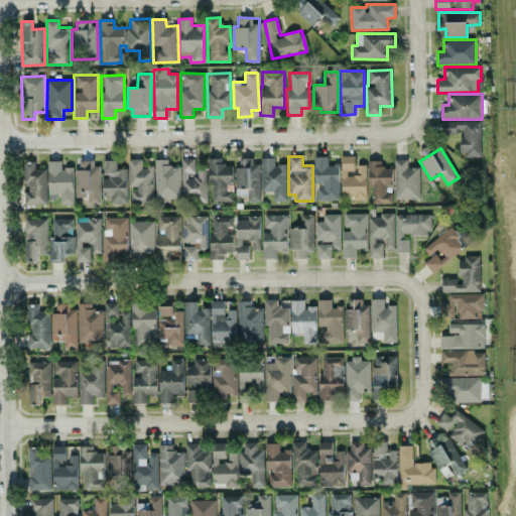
[(340,201),(339,165),(328,165),(327,156),(314,157),(314,185),(316,185),(316,201),(340,201)]
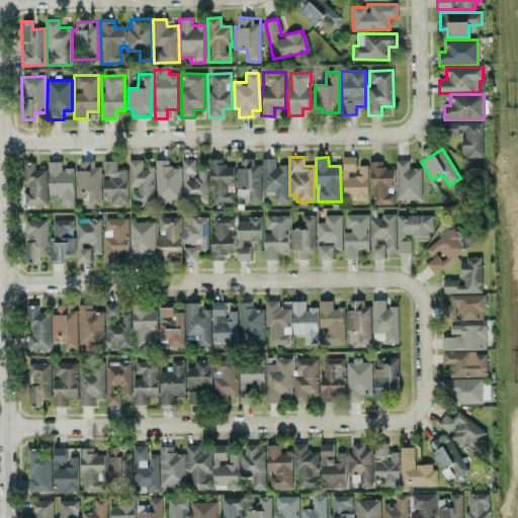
[(366,166),(355,166),(354,157),(342,157),(342,201),(367,200),(366,166)]
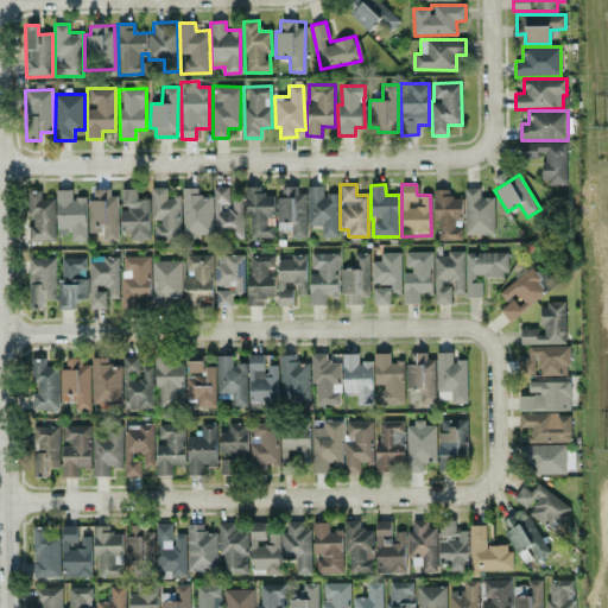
[(322,238),(337,236),(336,194),(323,194),(323,185),(306,185),(308,225),(321,225),(322,238)]
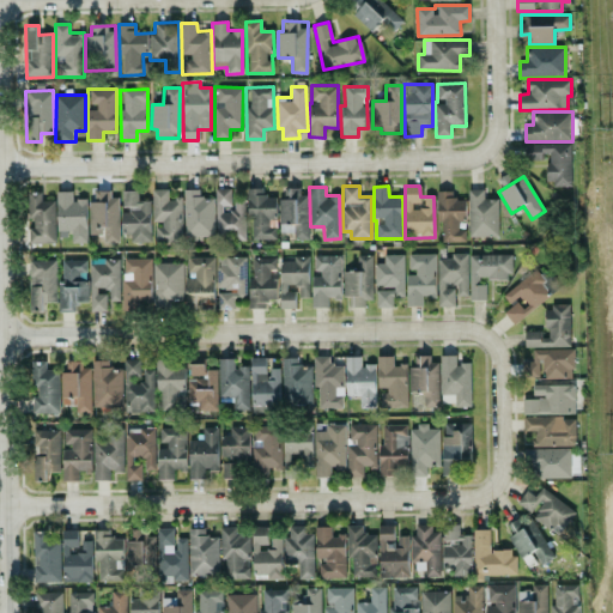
[(246,240),(244,199),(234,199),(234,207),(231,207),(230,188),(216,188),(216,240),(246,240)]
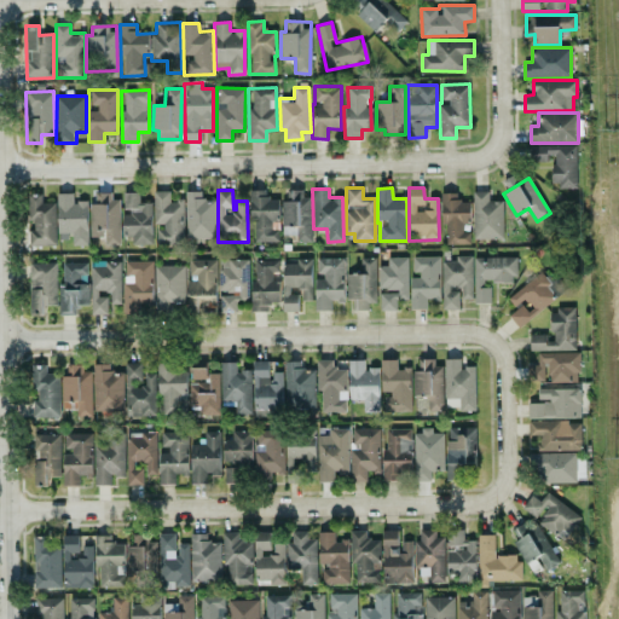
[(277,200),(266,200),(266,190),(250,191),(252,242),(278,241),(277,200)]
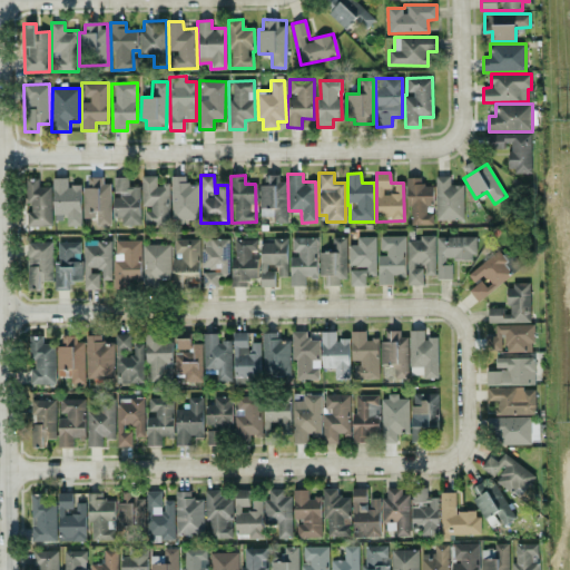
[(156,176),(141,177),(141,209),(144,209),(144,225),(169,225),(168,184),(156,185),(156,176)]
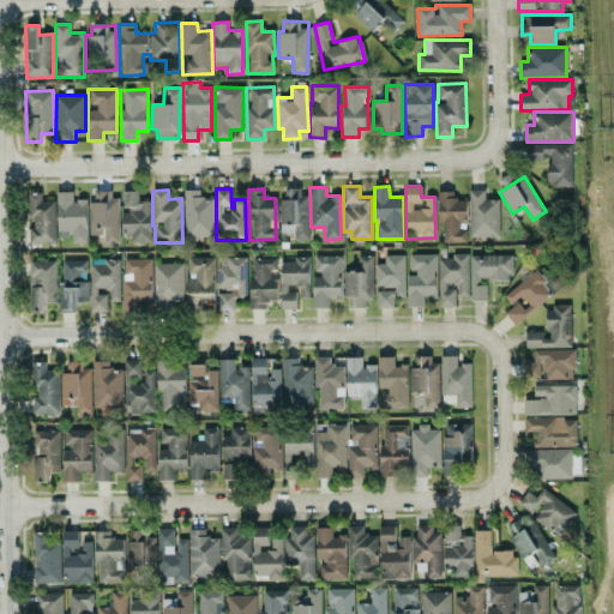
[(308,239),(308,190),(281,190),(281,234),(293,234),(293,240),(308,239)]
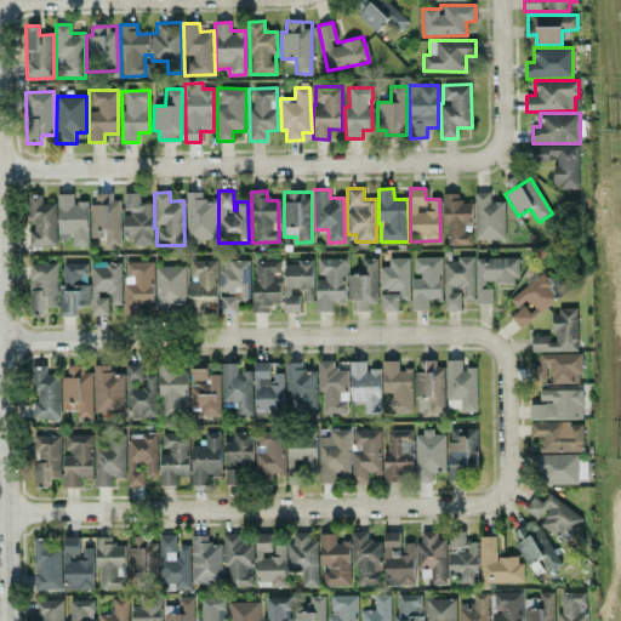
[(474,239),(505,239),(505,201),(490,201),(490,192),(474,192),(474,239)]
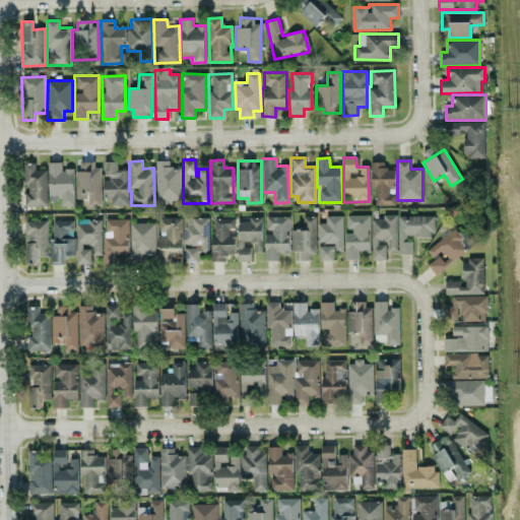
[(181,200),(181,168),(170,168),(170,161),(155,161),(156,200),(181,200)]
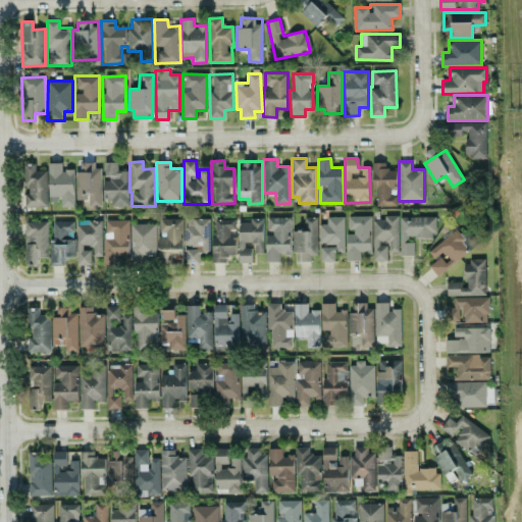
[(49,197),(60,196),(61,207),(73,206),(73,170),(61,170),(61,163),(48,163),(49,197)]
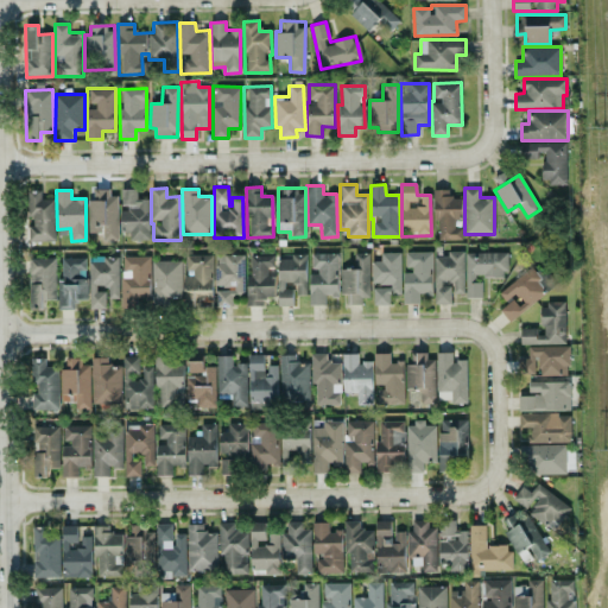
[(461,198),(451,198),(451,190),(435,190),(436,240),(462,240),(461,198)]
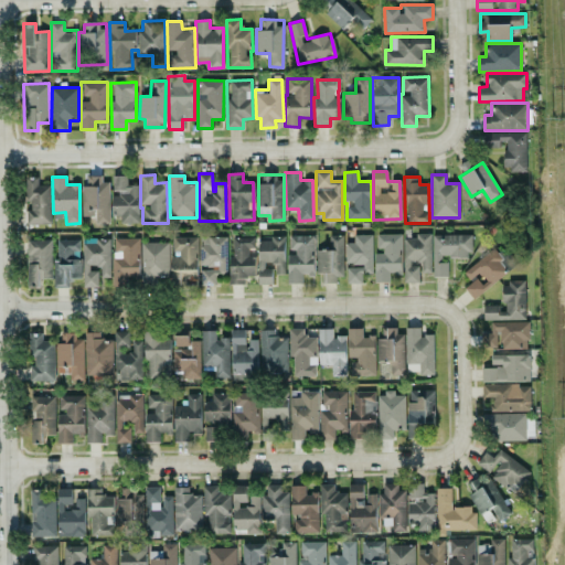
[(38,178),(23,178),(24,224),(51,223),(50,184),(38,184),(38,178)]
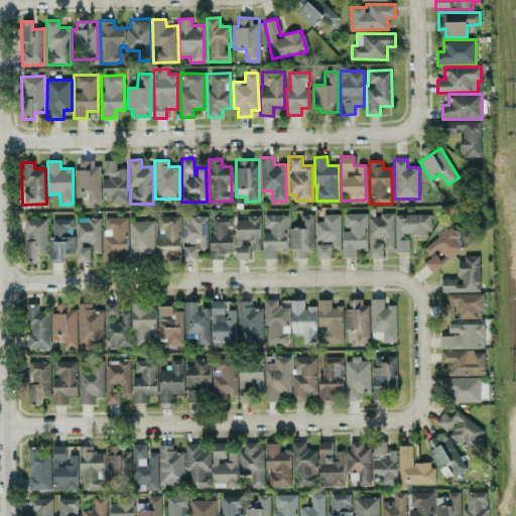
[(102,198),(109,198),(109,204),(126,203),(126,168),(116,169),(116,165),(107,165),(107,178),(101,178),(102,198)]
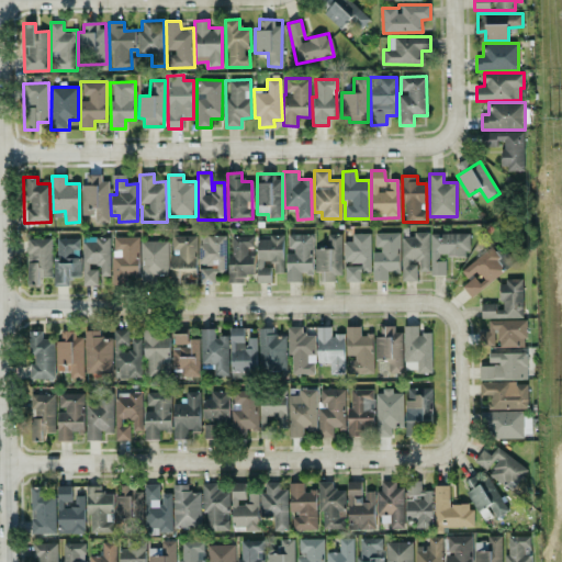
[(81,215),(93,215),(94,223),(109,222),(109,184),(81,184),(81,215)]
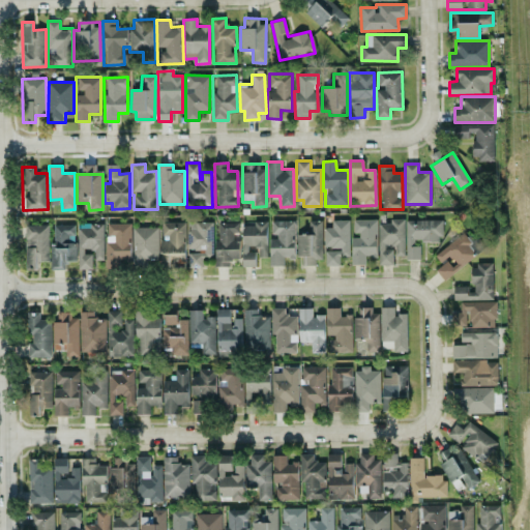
[(405,219),(389,218),(389,223),(379,223),(378,264),(392,265),(393,256),(404,256),(405,219)]
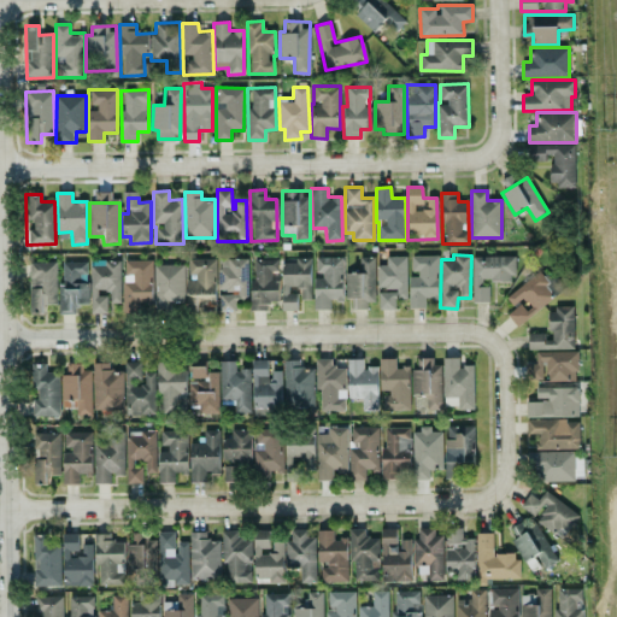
[(406,295),(406,256),(386,256),(386,265),(377,265),(376,289),(378,289),(378,309),(395,309),(395,295),(406,295)]
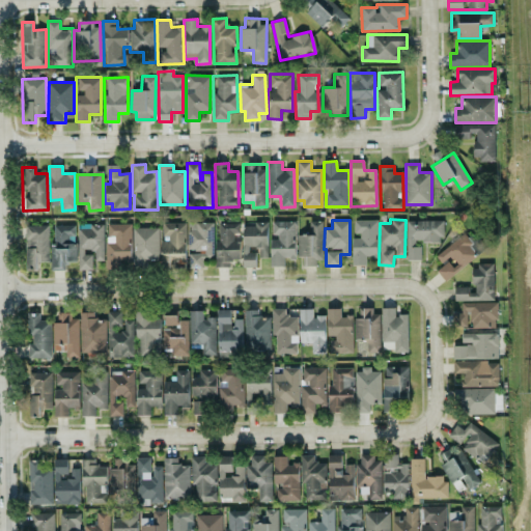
[(352,264),(366,264),(366,255),(376,255),(376,220),(354,220),(354,235),(352,235),(352,264)]
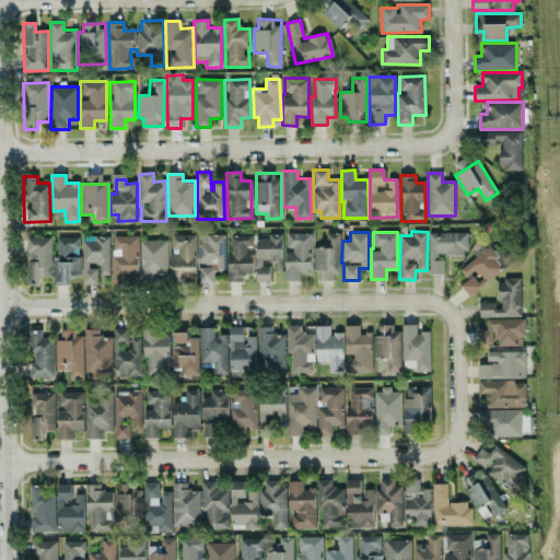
[(444,273),(444,256),(466,256),(466,232),(428,233),(429,273),(444,273)]
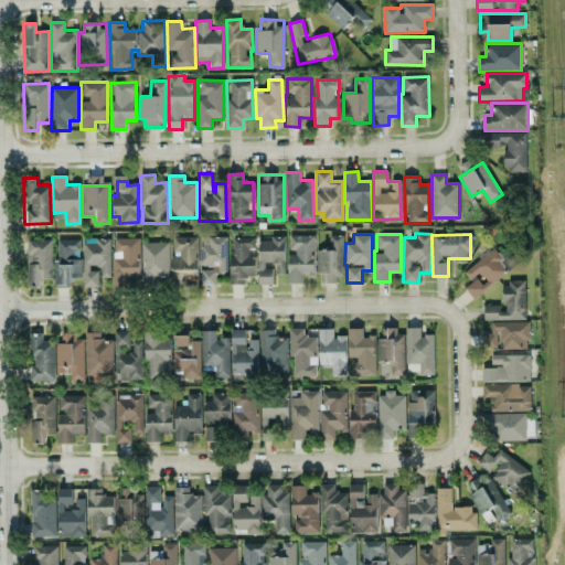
[(286,253),(287,283),(302,283),(301,274),(313,274),(313,235),(289,236),(289,253),(286,253)]
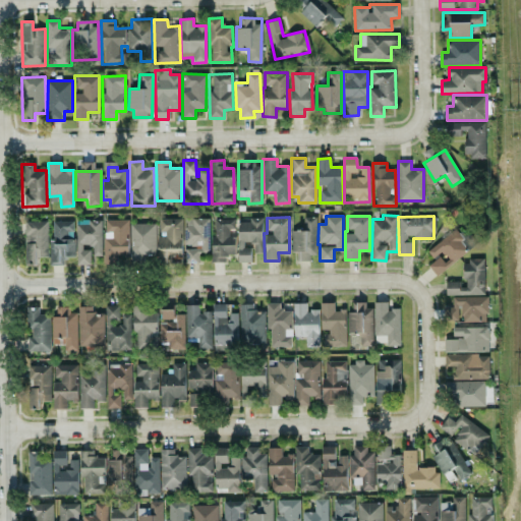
[(316,258),(316,217),(299,217),(299,230),(292,230),(292,252),(296,252),(296,258),(316,258)]
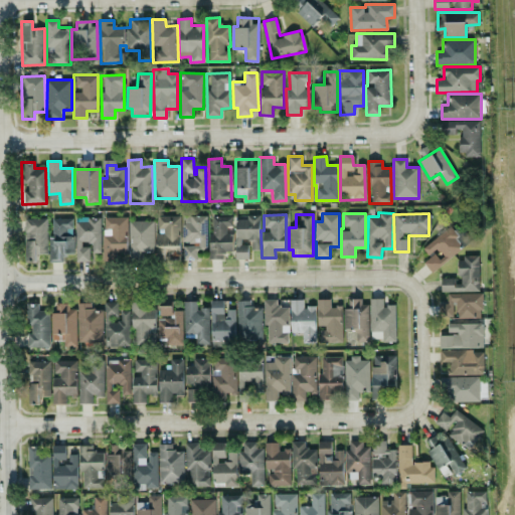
[(179,215),(157,215),(157,231),(155,231),(155,260),(180,259),(179,215)]
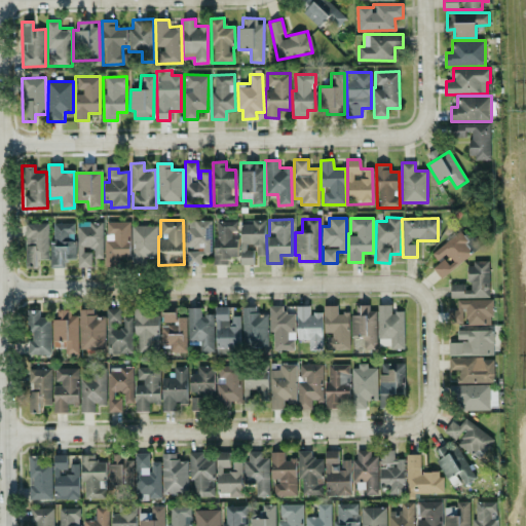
[(211,254),(211,221),(187,220),(186,265),(200,266),(200,254),(211,254)]
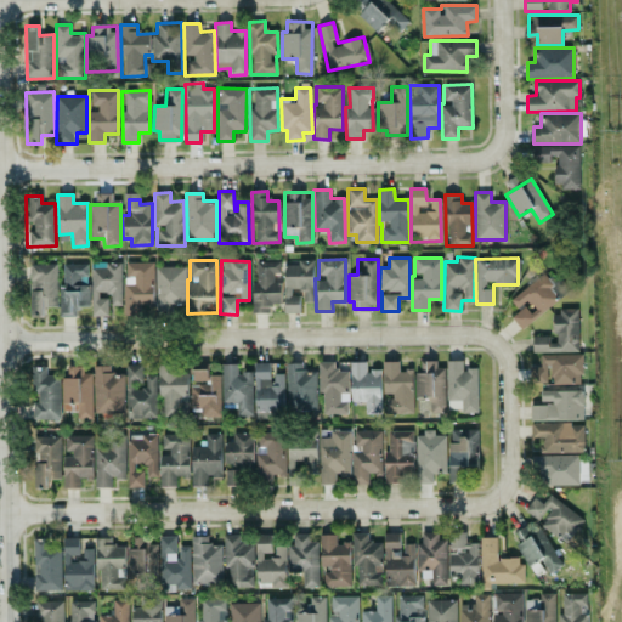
[(300,312),(300,293),(303,293),(303,303),(314,303),(314,260),(284,260),(284,312),(300,312)]
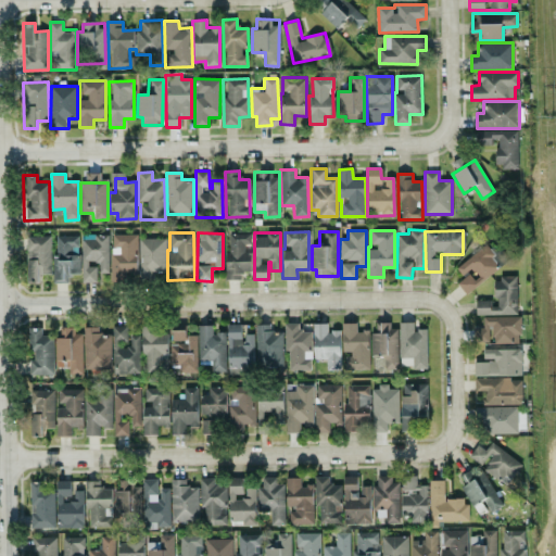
[(136,234),(110,235),(111,280),(137,279),(136,234)]
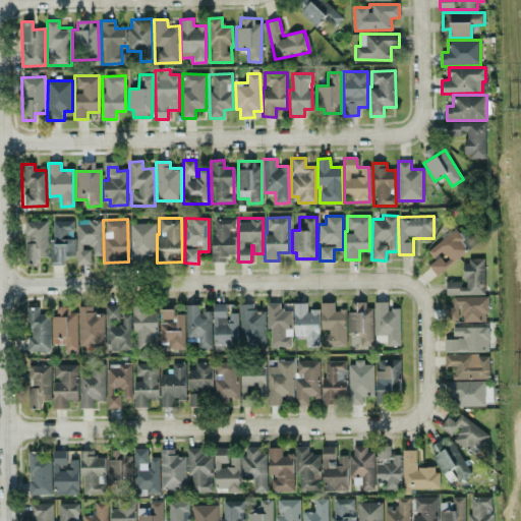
[(235,219),(213,219),(212,262),(227,262),(228,253),(235,254),(235,219)]
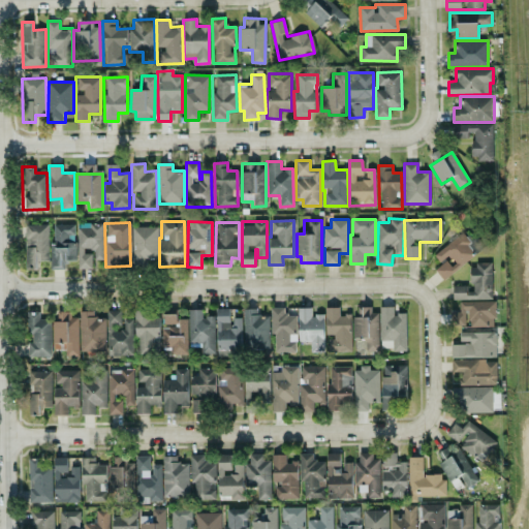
[(102,223),(88,223),(88,228),(76,228),(78,269),(92,269),(91,251),(93,251),(94,260),(103,259),(102,223)]
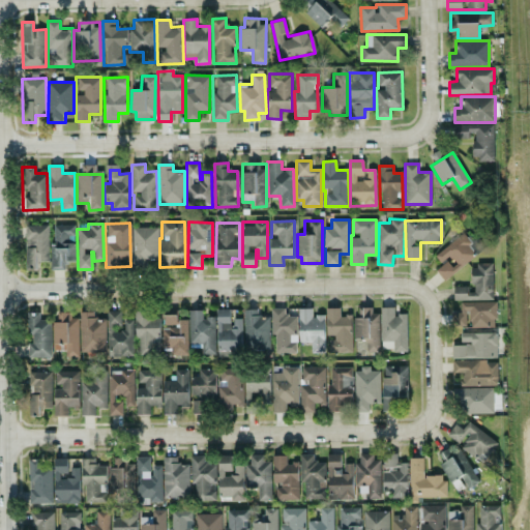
[(24,226),(26,269),(37,269),(36,261),(49,261),(48,225),(24,226)]
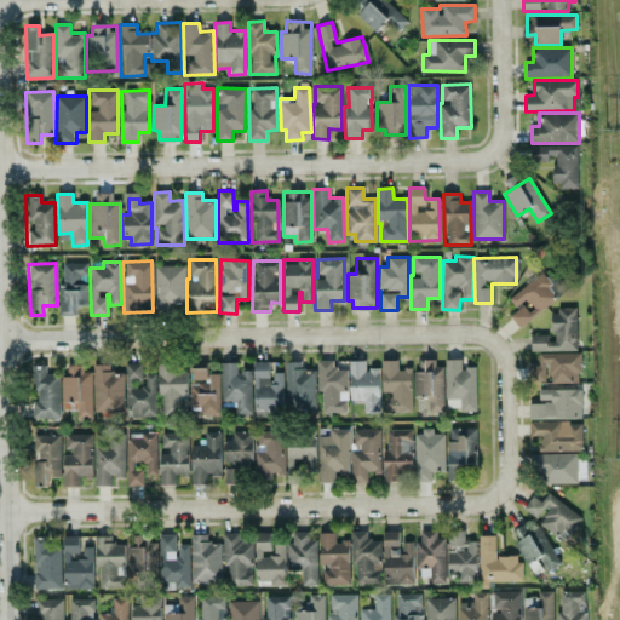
[(61,315),(78,314),(76,305),(89,304),(87,263),(59,263),(61,315)]
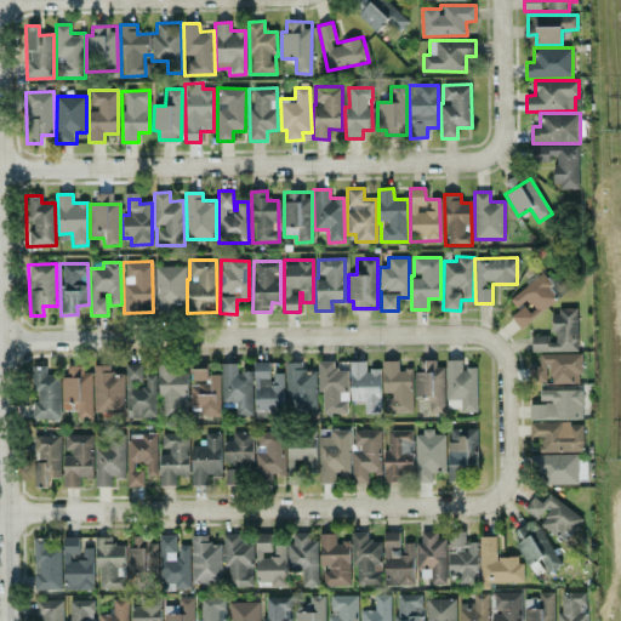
[(186,267),(157,266),(155,313),(171,314),(172,305),(184,305),(186,267)]
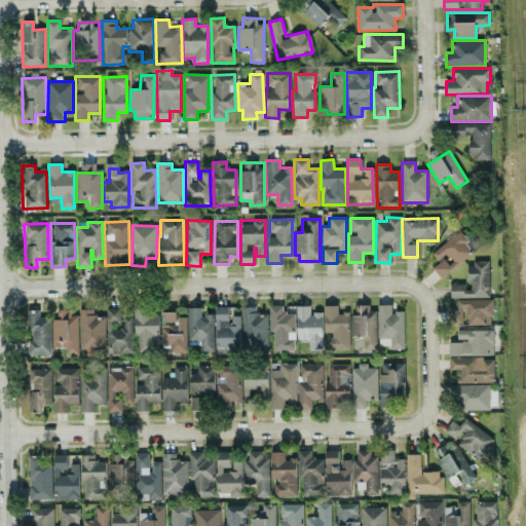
[(430,253),(439,263),(433,268),(440,277),(477,249),(462,229),(430,253)]
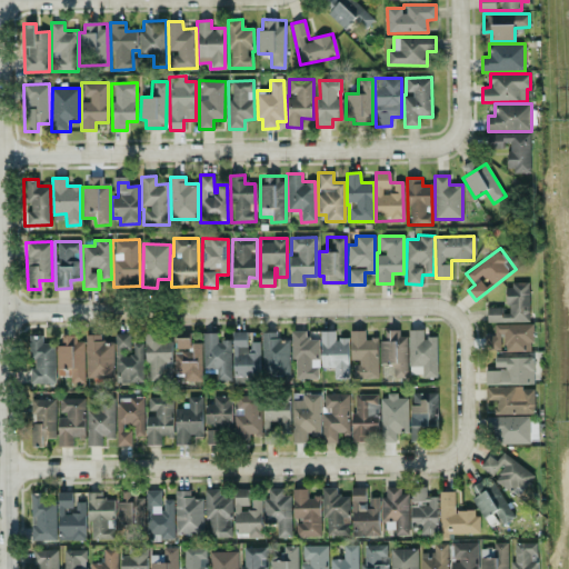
[(529,321),(529,283),(505,283),(505,307),(487,307),(487,321),(529,321)]
